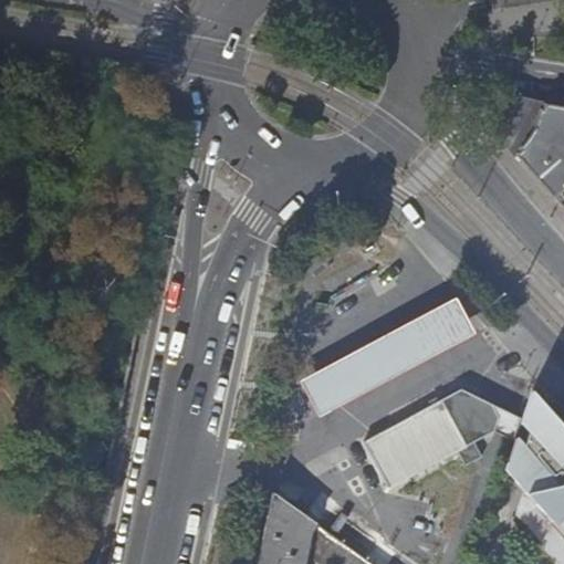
[(520,101),(519,101),(491,127),(500,137),(520,101)]
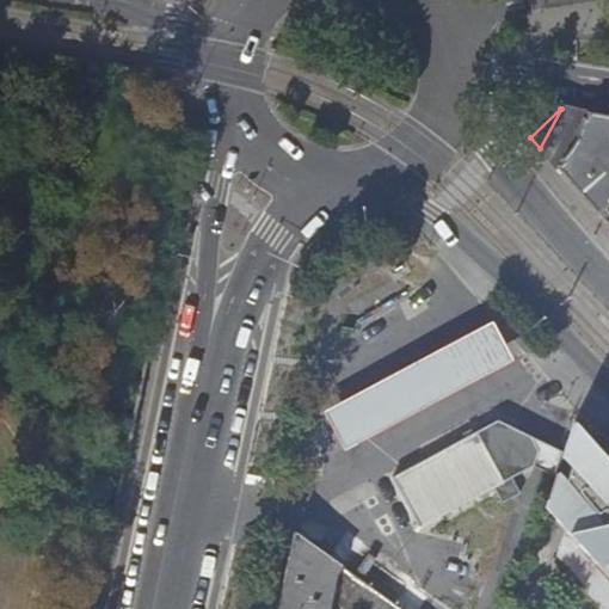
[(608,116),(561,109),(540,148),(564,176),(608,227),(608,116)]
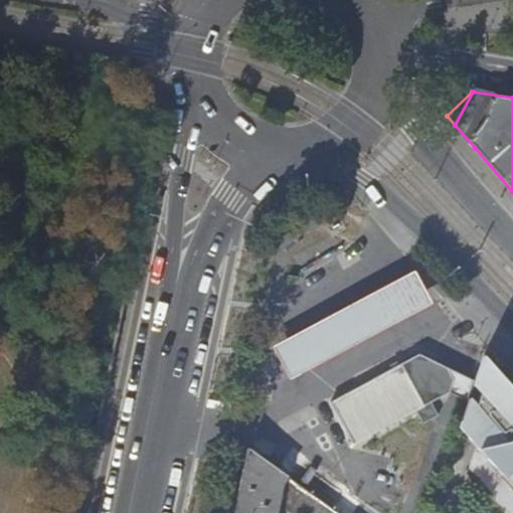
[(413,271),(272,346),(289,378),(431,303),(413,271)]
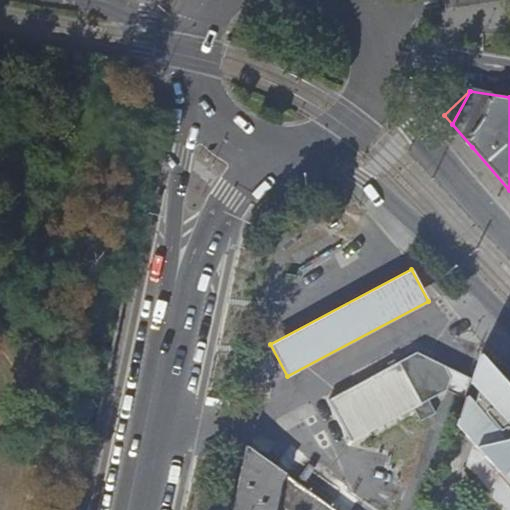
[(387,421),(389,422),(392,429),(399,425),(417,415),(413,407),(446,390),(449,378),(447,360),(416,352),(327,399),(329,402),(351,441),(387,421)]
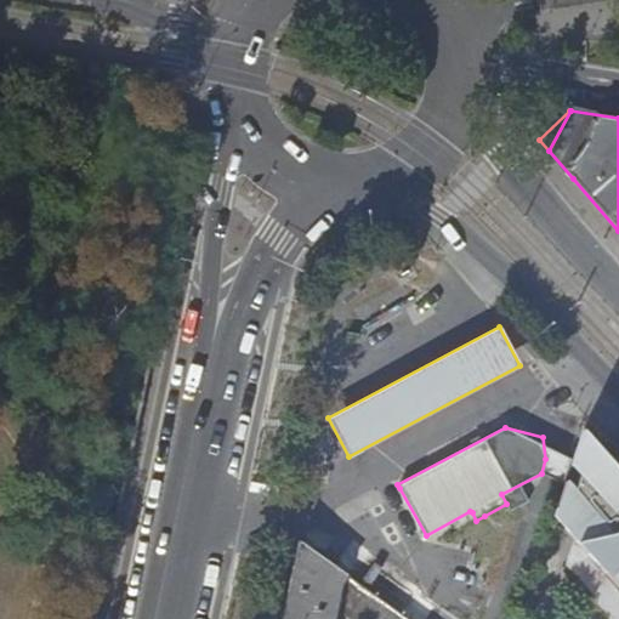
[(566,481),(578,447),(543,437),(545,459),(541,473),(566,481)]
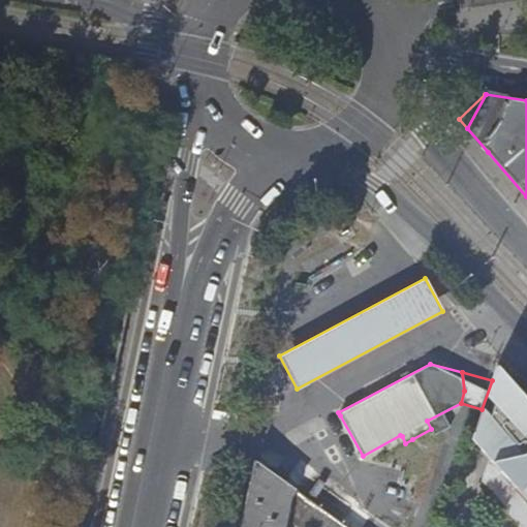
[(526,526),(526,413),(512,397),(482,479),(523,526),(526,526)]
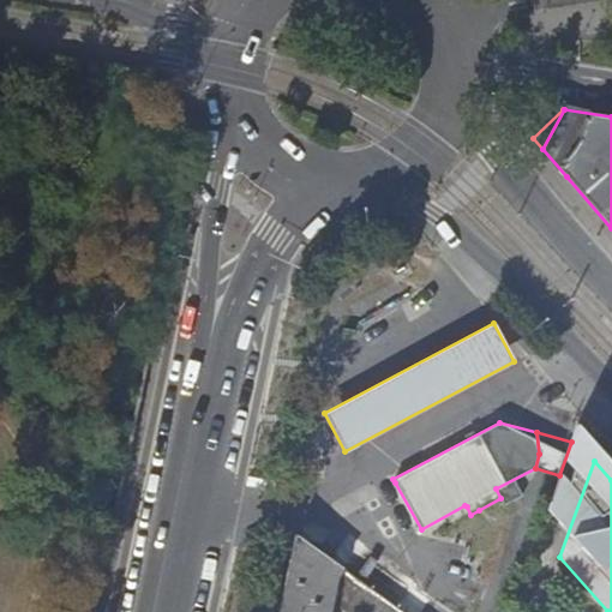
[(403,611),(294,533),(277,611),(403,611)]
